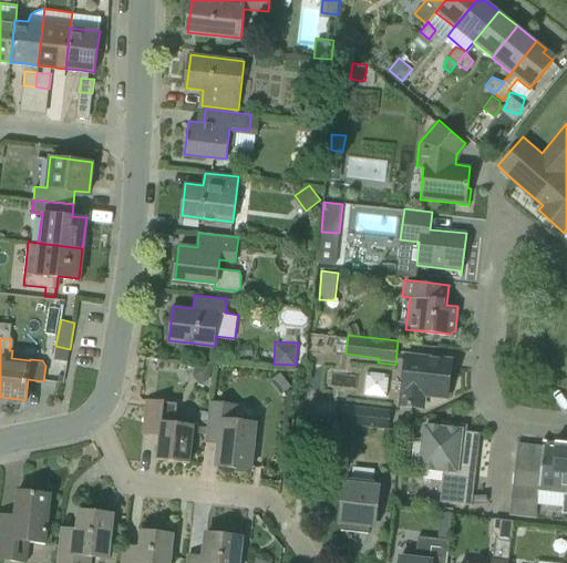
[(399,392),(398,403),(423,406),(424,392),(447,396),(452,359),(404,354),(400,392),(399,392)]
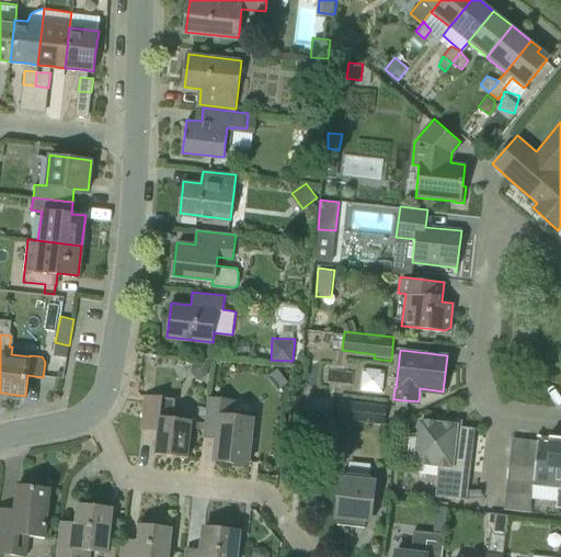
[(363,367),(361,389),(382,391),(385,370),(363,367)]
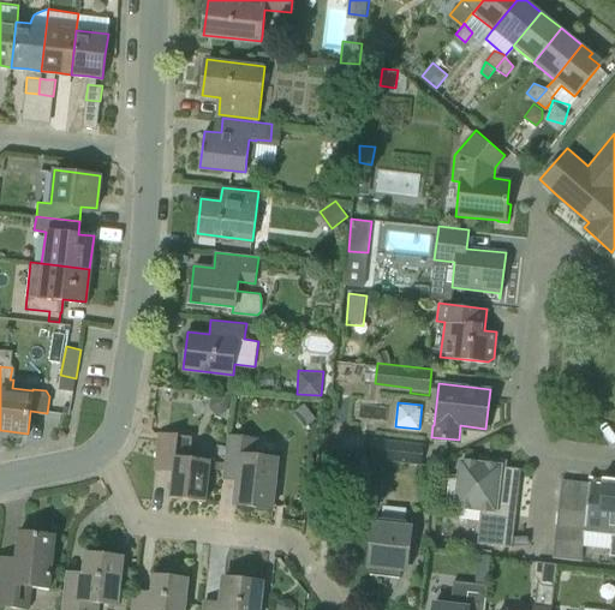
[(192,435),(183,434),(159,431),(155,468),(173,470),(169,496),(206,500),(209,476),(210,460),(190,458),(192,435)]
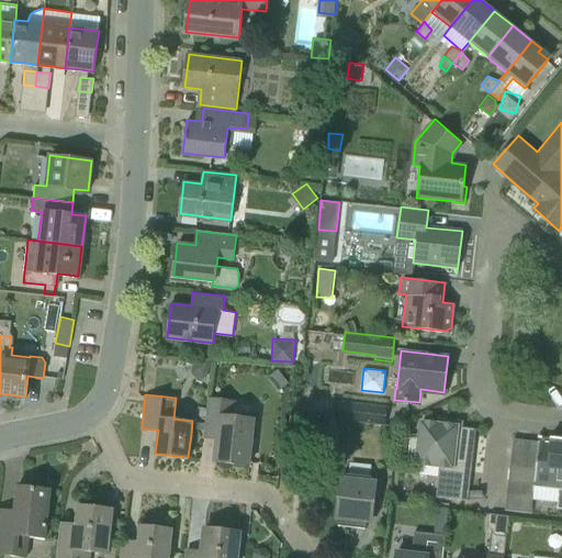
[(249,464),(251,443),(254,417),(234,415),(236,399),(209,397),(204,427),(217,430),(214,460),(249,464)]
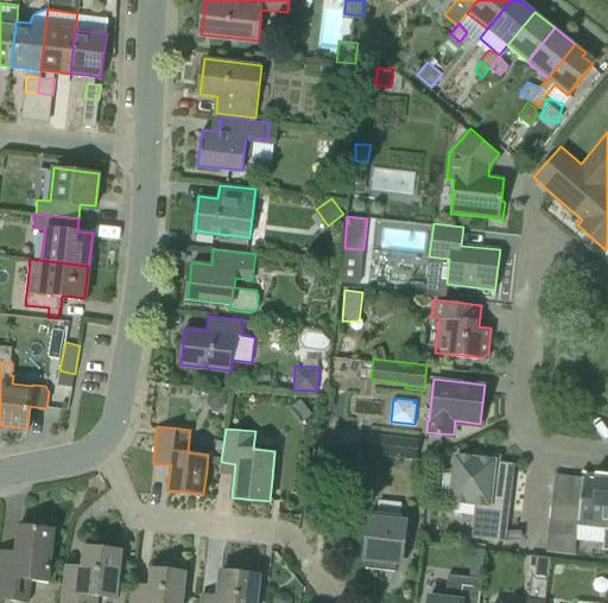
[(363,452),(373,454),(418,458),(420,438),(366,432),(363,452)]
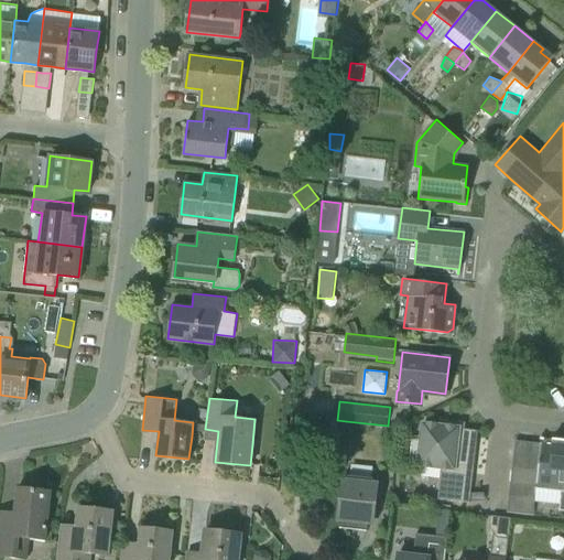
[(437,497),(469,501),(478,429),(458,427),(458,424),(455,420),(449,420),(449,419),(440,418),(438,422),(420,420),(419,434),(408,433),(405,460),(415,460),(415,465),(441,469),(437,497)]
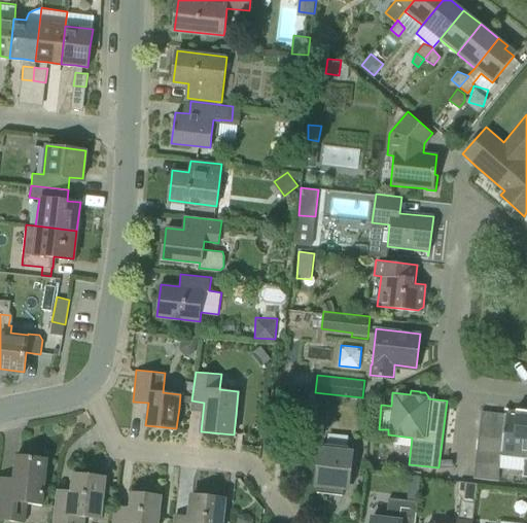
[(331,402),(323,393),(314,402),(322,410),(331,402)]
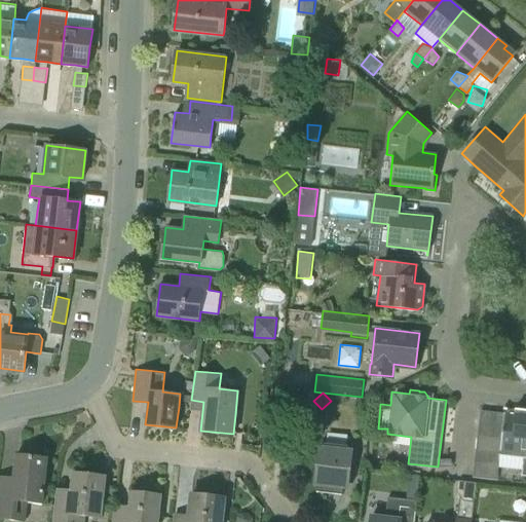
[(479,422),(502,425),(504,412),(481,409),(480,408),(479,422)]
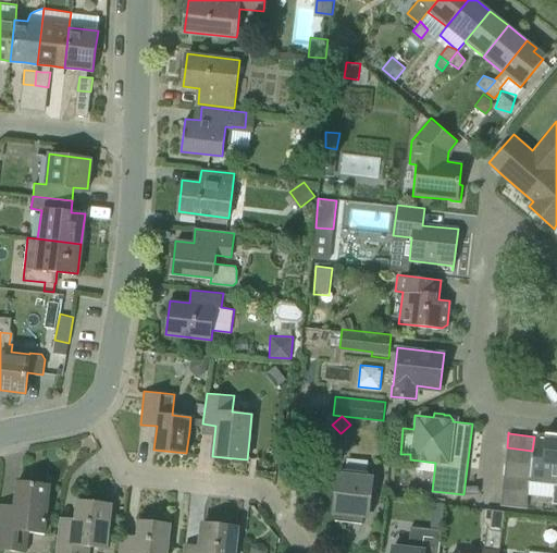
[(534,437),(532,451),(531,465),(530,478),(530,482),(554,486),(552,502),(556,502),(556,433),(545,432),(545,438),(534,437)]
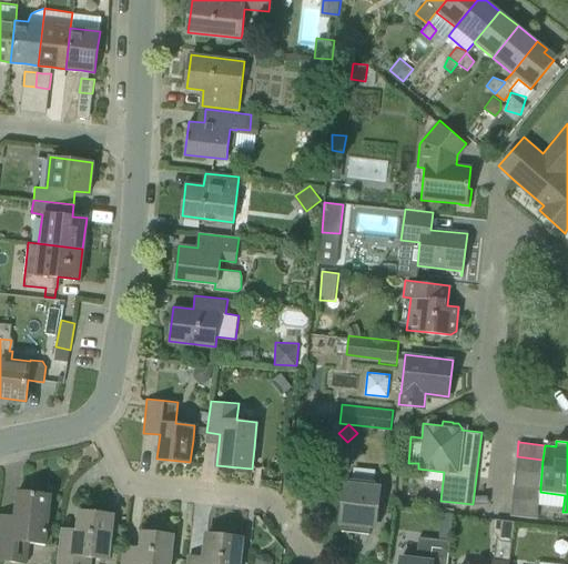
[(515,471),(541,474),(543,460),(517,456),(515,471)]
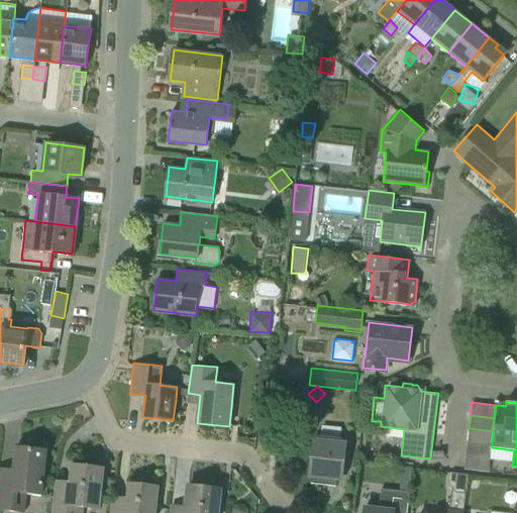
[(468,441),(492,443),(493,431),(469,428),(468,441)]
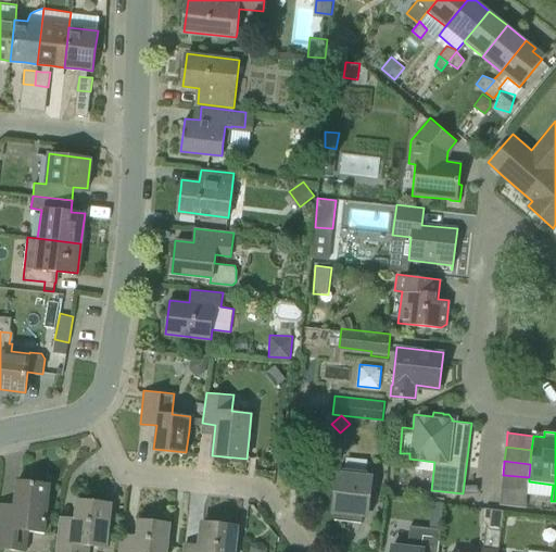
[(342,472),(337,472),(331,512),(335,512),(335,518),(362,522),(363,509),(369,509),(374,475),(367,475),(367,471),(343,467),(342,472)]
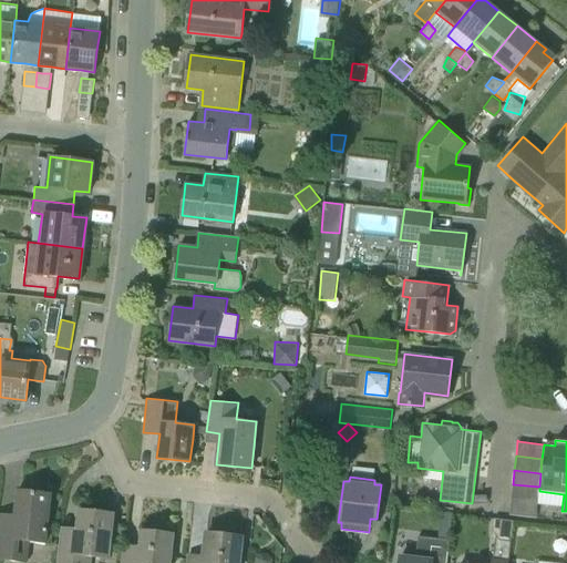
[(539,491),(539,487),(513,484),(511,499),(537,501),(539,491)]
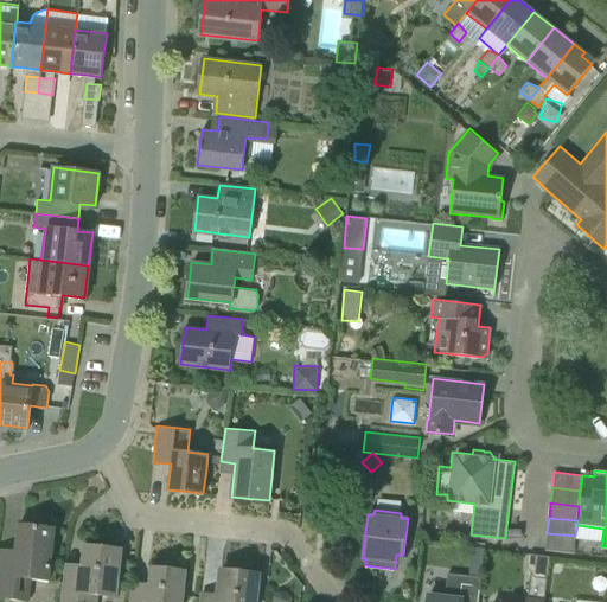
[(0,596),(16,599),(30,600),(32,577),(55,581),(57,561),(51,559),(55,527),(19,524),(16,550),(0,549),(0,596)]
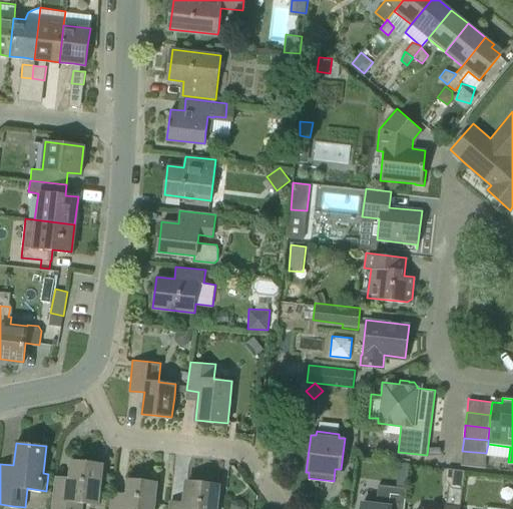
[(486,453),(462,451),(461,464),(485,466),(486,453)]
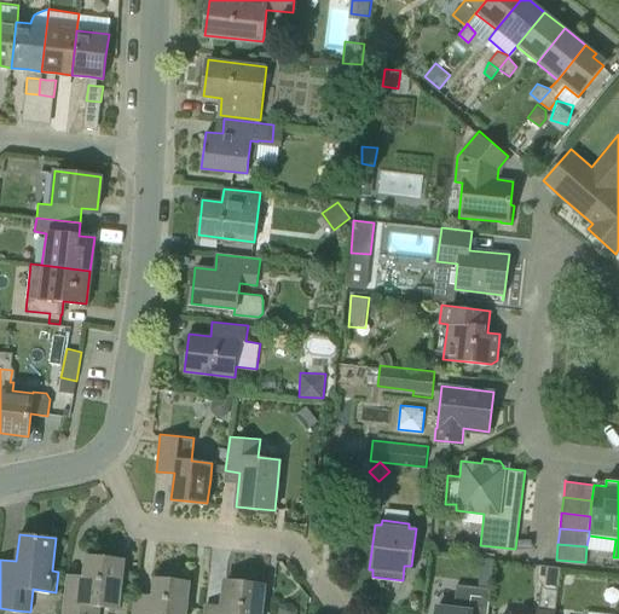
[(119,608),(121,584),(125,560),(86,555),(84,580),(65,579),(61,613),(98,613),(100,606),(119,608)]
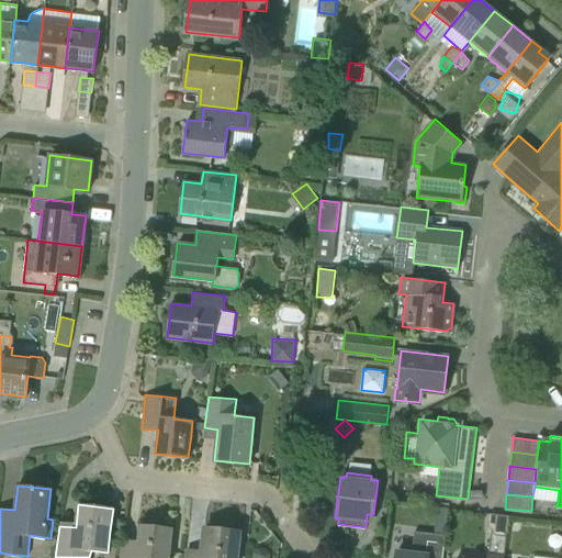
[(447,517),(448,508),(437,506),(436,516),(447,517)]
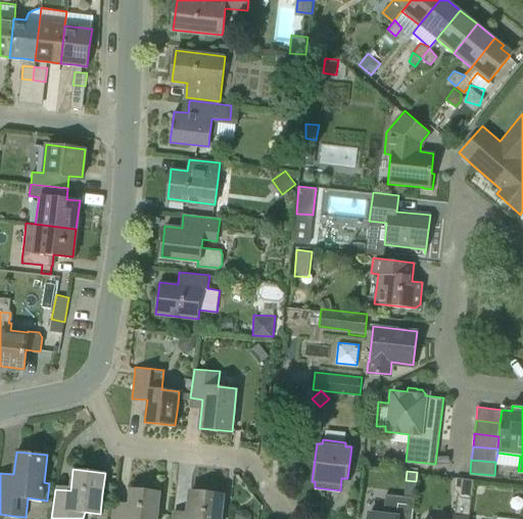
[(471,498),(473,480),(473,479),(455,477),(454,487),(457,492),(460,497),(471,498)]
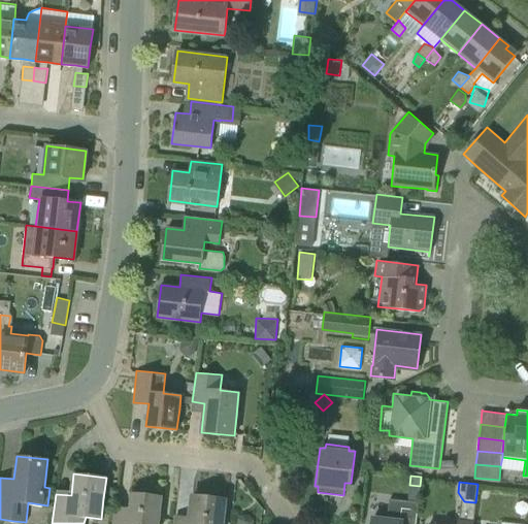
[(158,523),(160,517),(162,496),(131,493),(129,515),(114,513),(112,523),(158,523)]
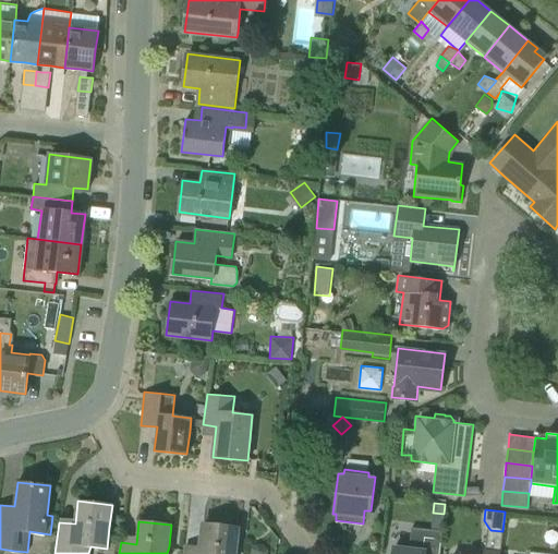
[(234,553),(238,528),(203,524),(201,545),(184,543),(182,553),(234,553)]
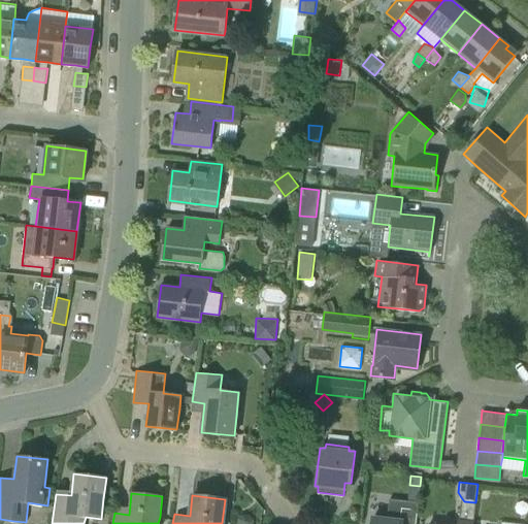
[(415,523),(418,501),(389,498),(387,519),(372,517),(370,523),(415,523)]
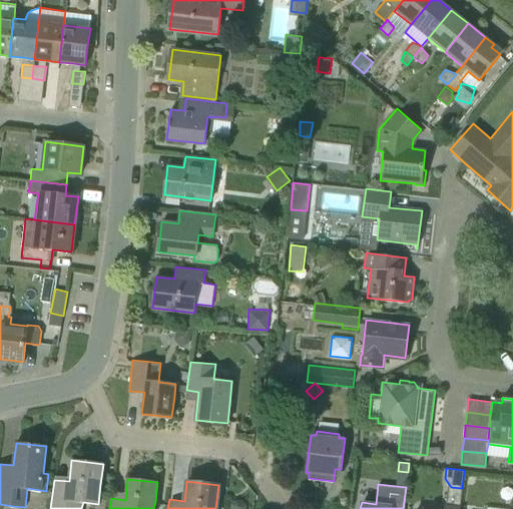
[(245,508),(246,504),(242,499),(235,498),(230,502),(229,508),(245,508)]
